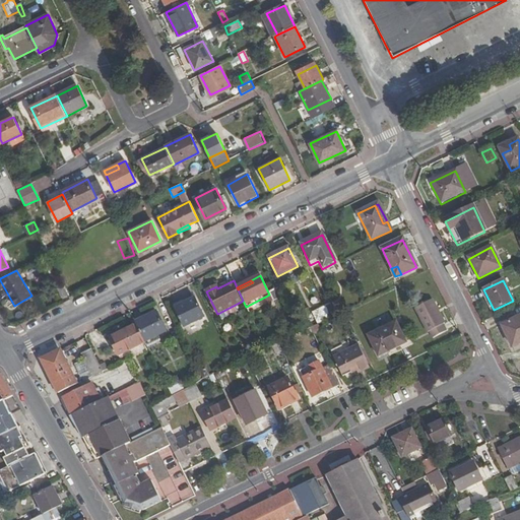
[(184,305),(175,310),(184,328),(204,318),(195,299),(184,305)]
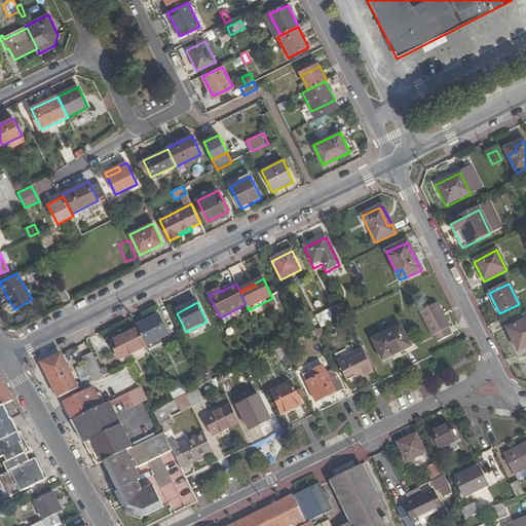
[(451,330),(439,305),(421,313),(433,339),(435,338),(438,344),(451,337),(448,331),(451,330)]
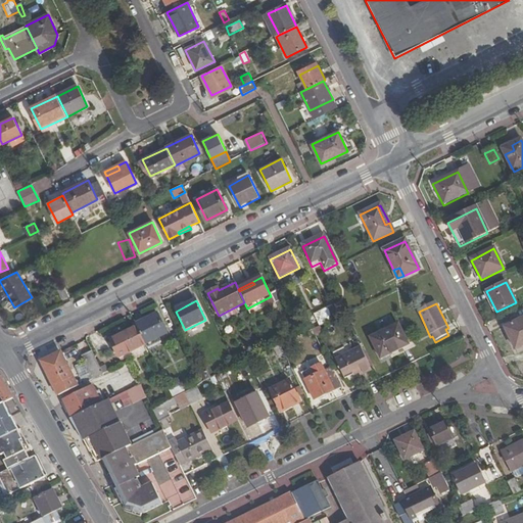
[(335,304),(327,308),(332,319),(333,320),(341,316),(335,304)]
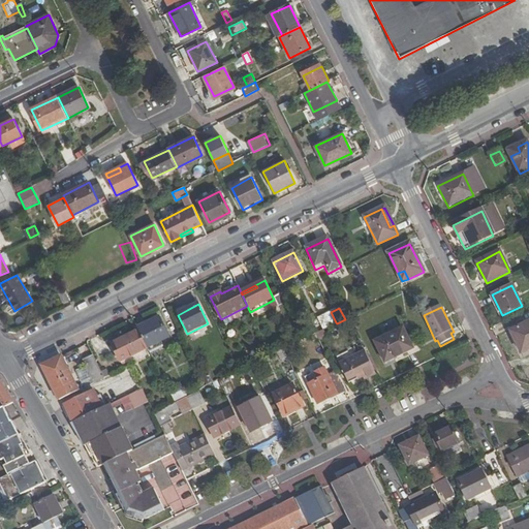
[(336,322),(331,312),(322,316),(328,328),(337,323),(336,322)]
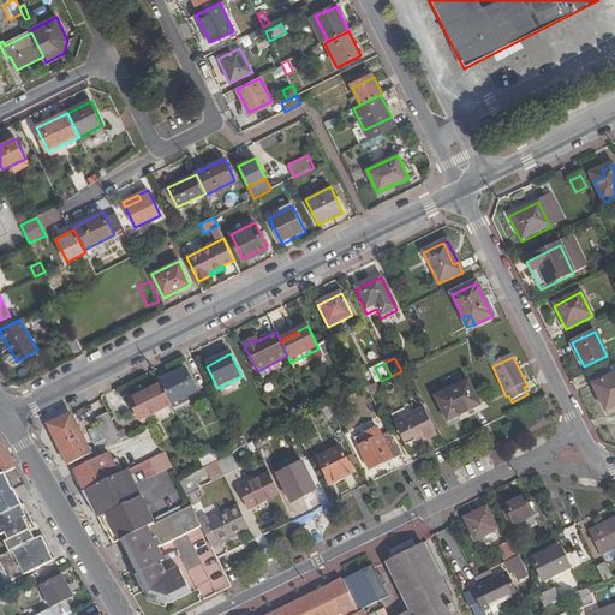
[(161,384),(172,406),(197,393),(185,369),(160,382),(161,384)]
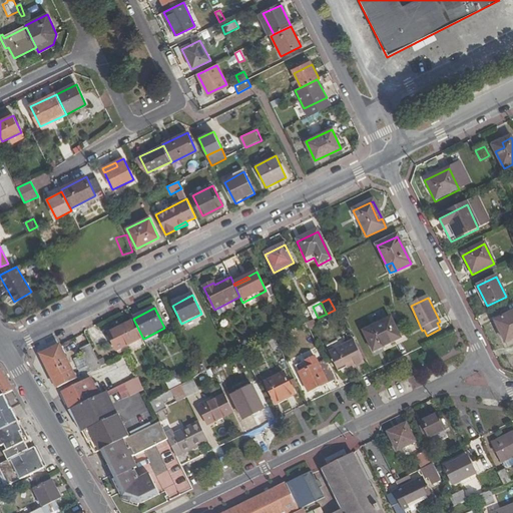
[(512,313),(495,322),(506,344),(512,340),(512,313)]
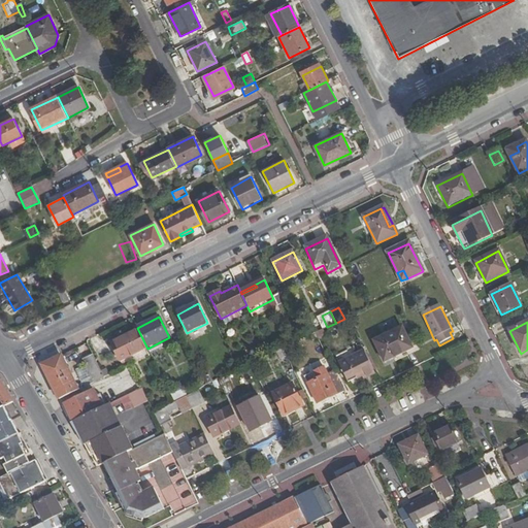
[(385,362),(413,349),(402,328),(374,342),(385,362)]
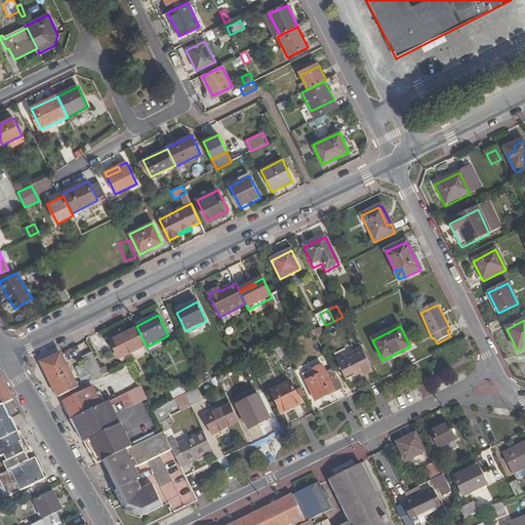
[(128,355),(147,347),(137,328),(120,337),(128,355)]
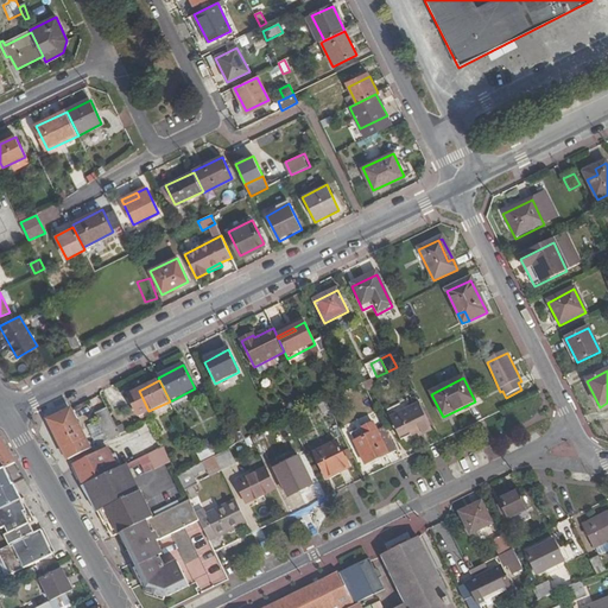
[(362,384),(355,387),(360,397),(367,393),(366,391),(362,384)]
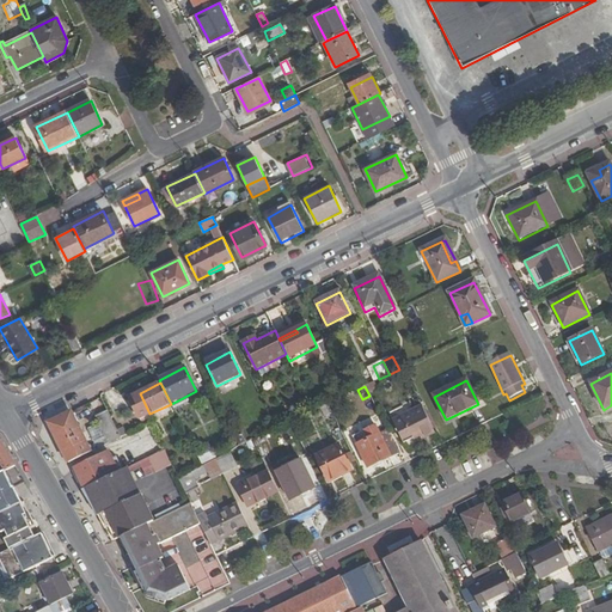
[(150,414),(140,393),(128,398),(139,420),(150,414)]
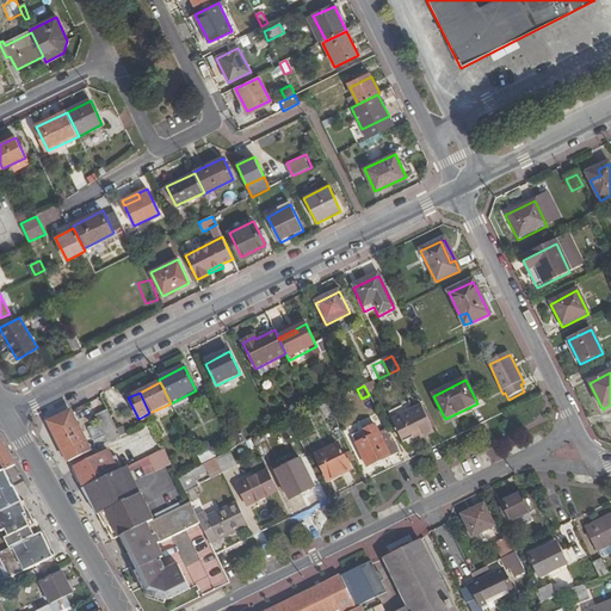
[(327,405),(319,408),(323,418),(332,414),(327,405)]
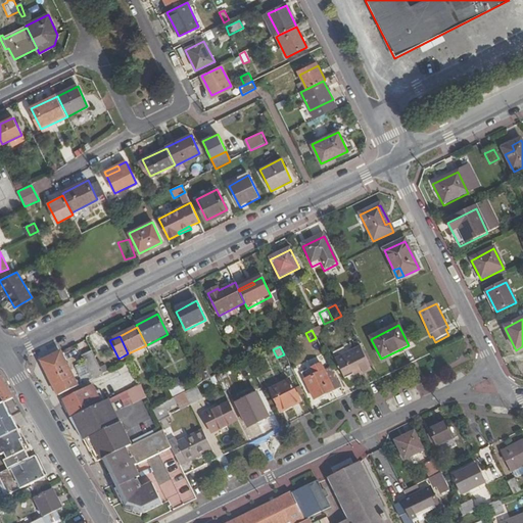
[(363,375),(372,370),(362,349),(337,362),(346,380),(357,375),(355,374),(361,371),(362,372),(363,375)]
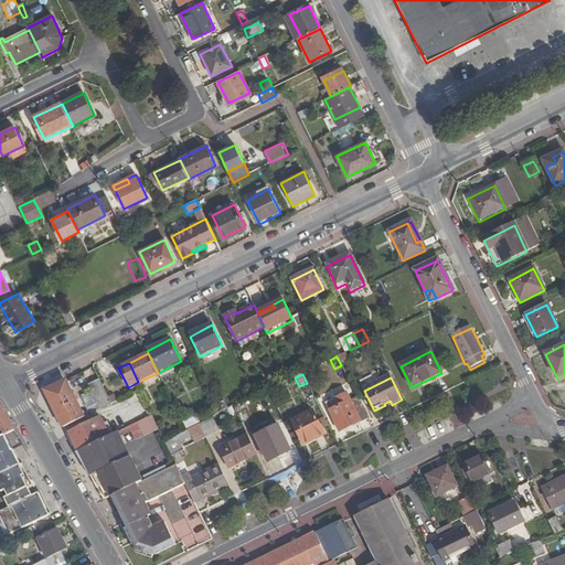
[(113,404),(100,380),(89,385),(97,405),(82,413),(81,412),(78,413),(64,382),(43,392),(61,429),(113,404)]
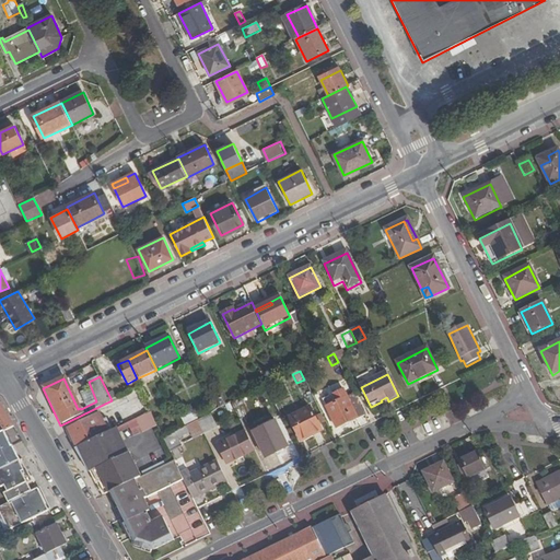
[(337,429),(365,415),(354,394),(347,398),(343,391),(331,396),(335,404),(327,407),(337,429)]
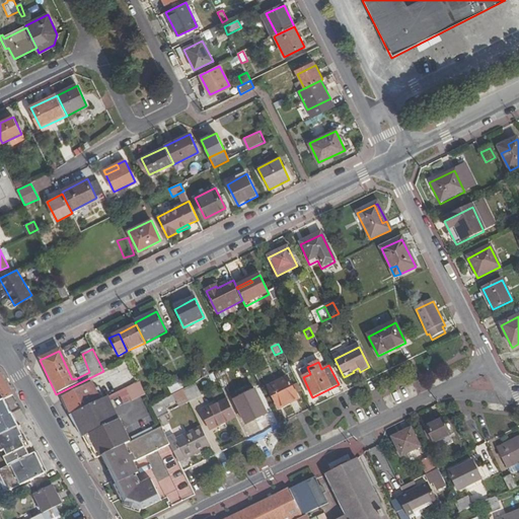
[(0,373),(0,401),(4,399),(12,395),(0,373)]
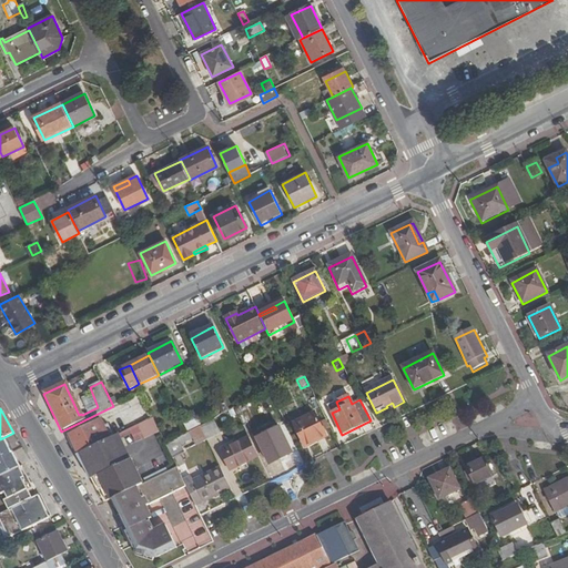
[(314,413),(293,423),(305,447),(326,436),(314,413)]
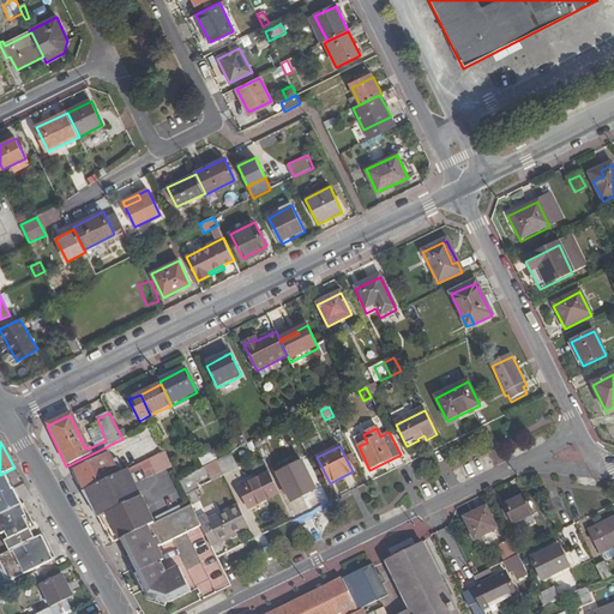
[(173,469),(164,451),(151,458),(149,459),(157,476),(173,469)]
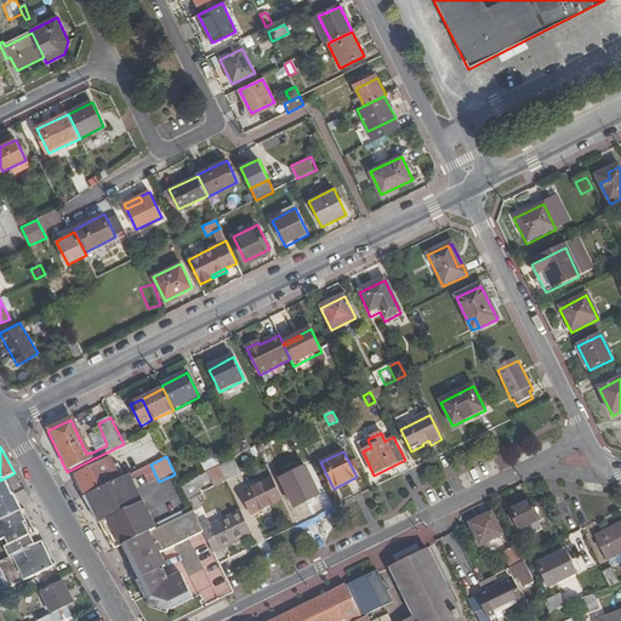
[(218,467),(226,482),(240,474),(234,460),(218,467)]
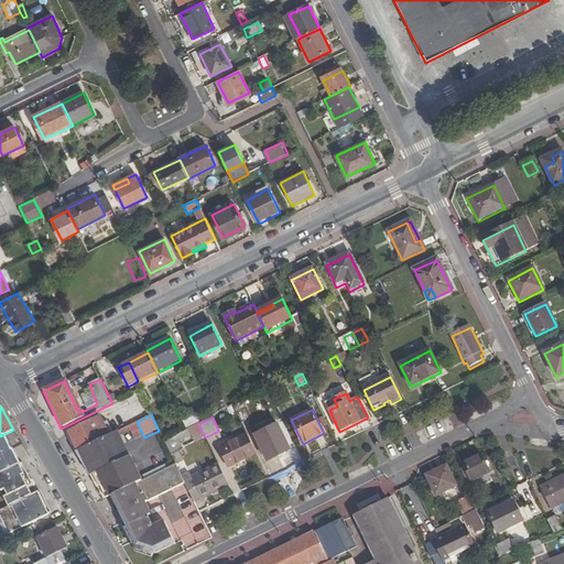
[(77,451),(101,440),(91,421),(68,433),(77,451)]
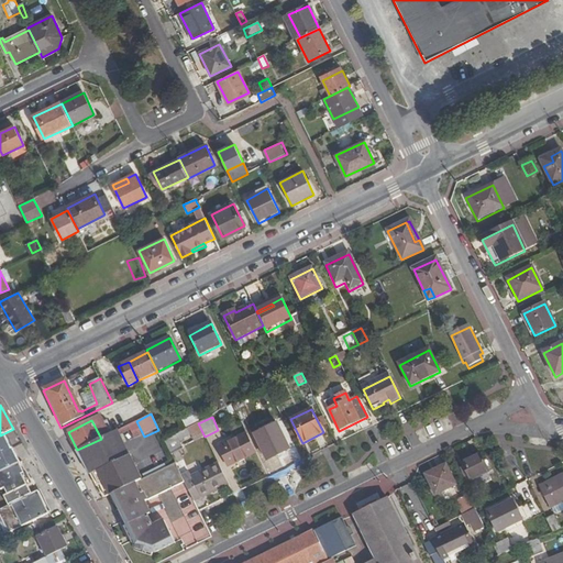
[(254,434),(267,460),(289,449),(277,423),(254,434)]
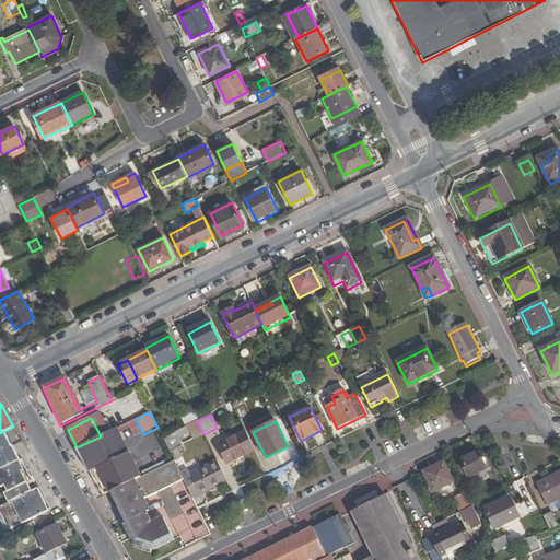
[(100,483),(105,494),(107,493),(117,489),(141,477),(118,428),(101,436),(77,447),(90,473),(91,471),(97,483),(100,483)]
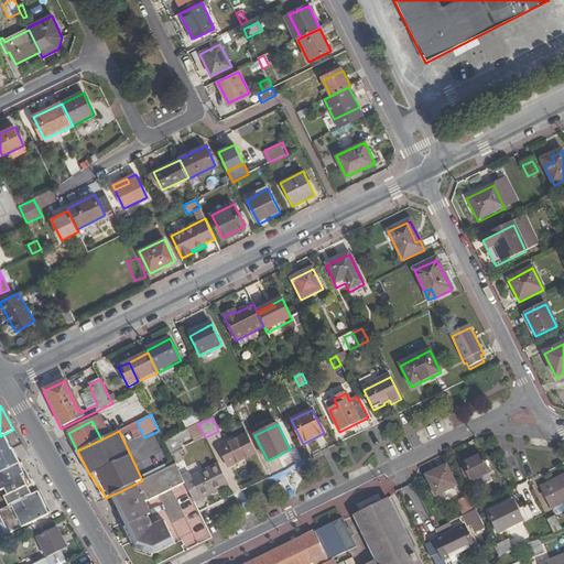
[(186,431),(164,442),(172,456),(182,451),(179,443),(191,437),(187,431),(186,431)]
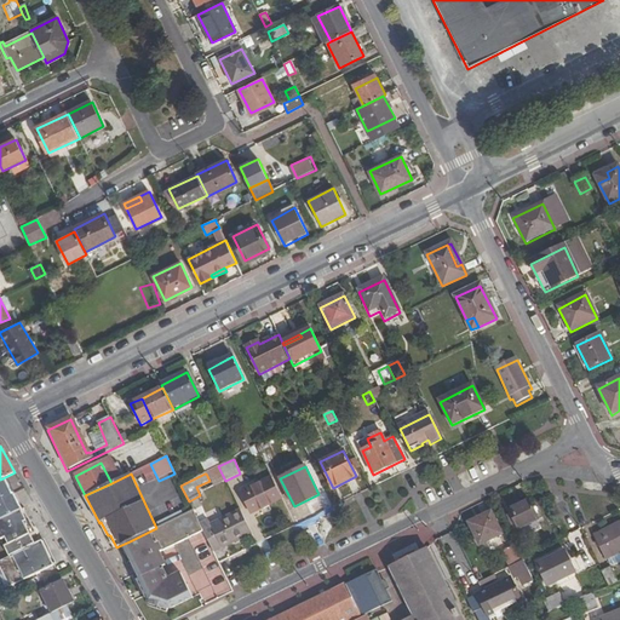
[(5,477),(0,480),(0,520),(4,518),(19,511),(11,495),(13,494),(5,477)]
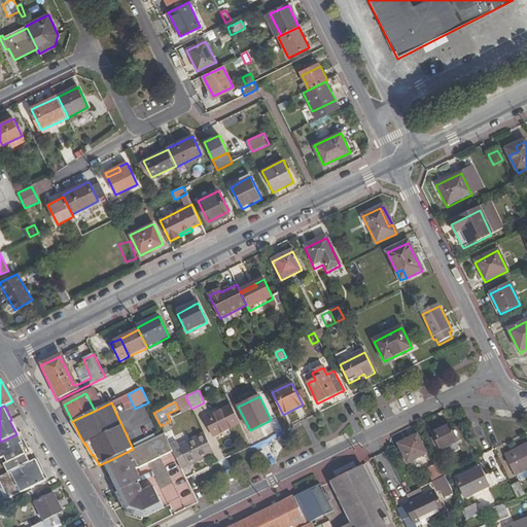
[(217,437),(241,426),(231,407),(204,420),(211,435),(215,433),(217,437)]
